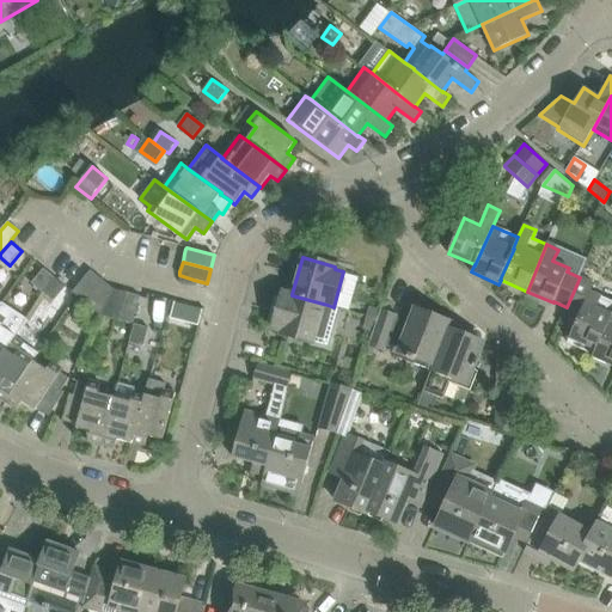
[(31,283),(43,293),(55,277),(43,269),(31,283)]
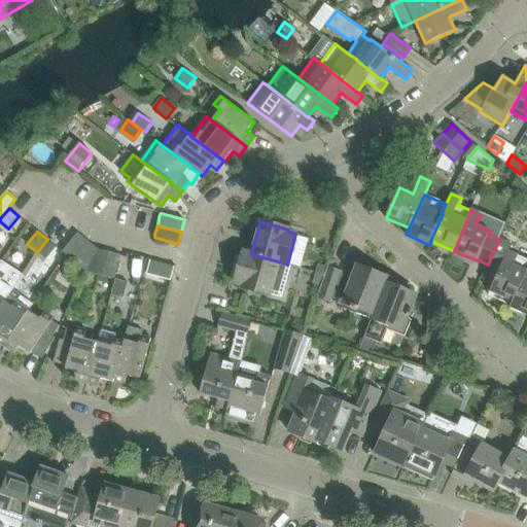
[(89,241),(78,233),(66,248),(62,251),(72,260),(89,241)]
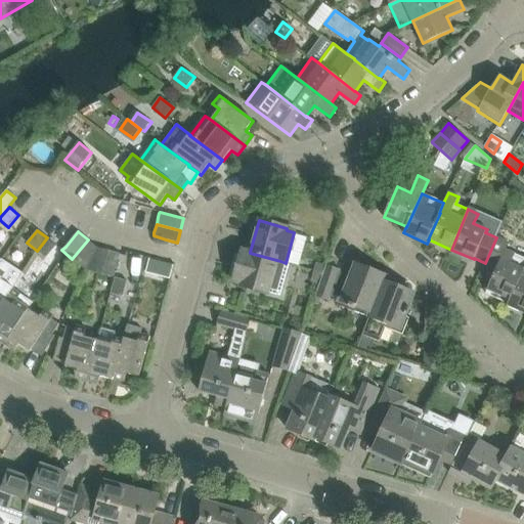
[(46,258),(56,246),(47,237),(37,251),(46,258)]
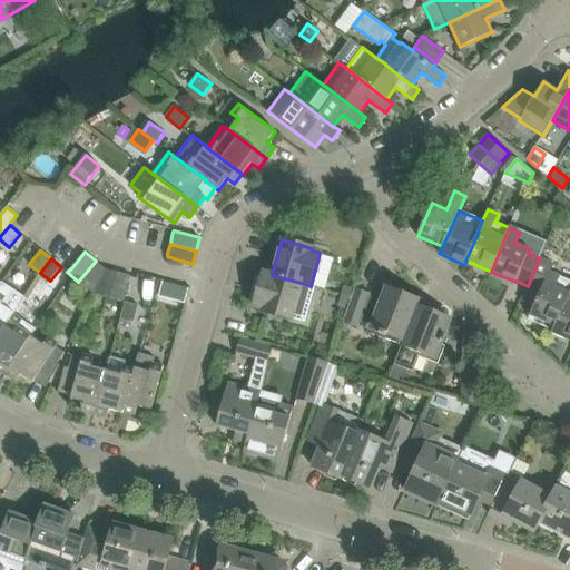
[(528,286),(521,301),(533,306),(530,315),(529,320),(552,331),(554,326),(569,293),(569,291),(569,279),(551,272),(553,265),(540,258),(528,286)]
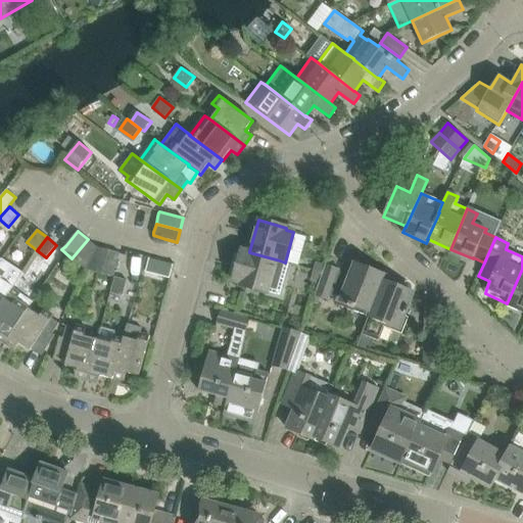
[(72,258),(85,269),(96,246),(88,239),(72,258)]
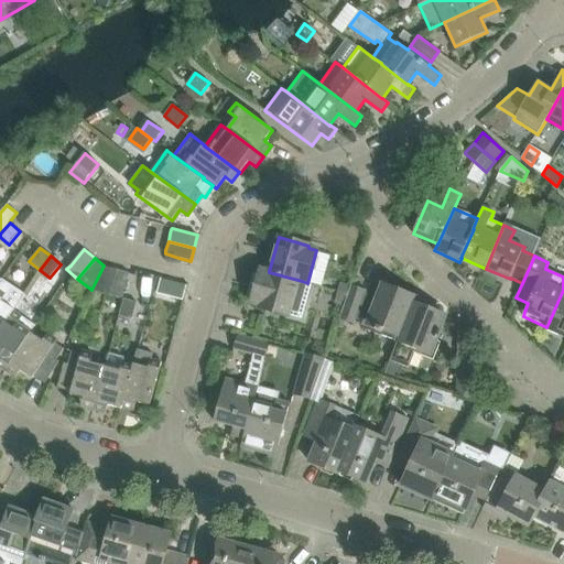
[(104,266),(91,290),(109,295),(116,269),(104,266)]
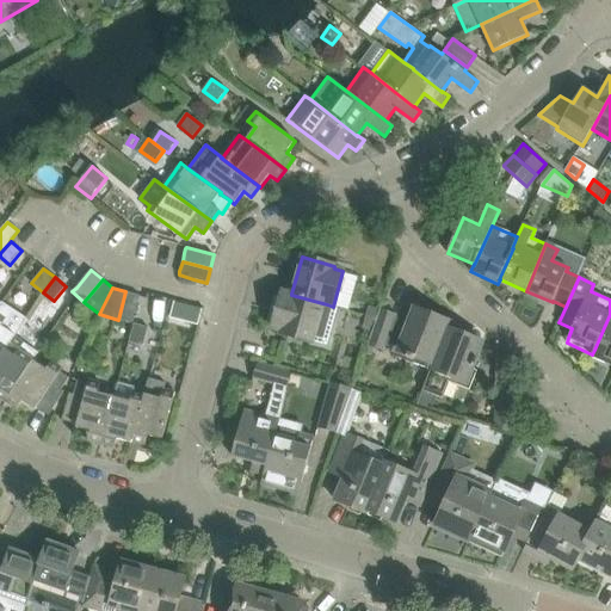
[(140,296),(125,291),(118,320),(133,323),(140,297),(140,296)]
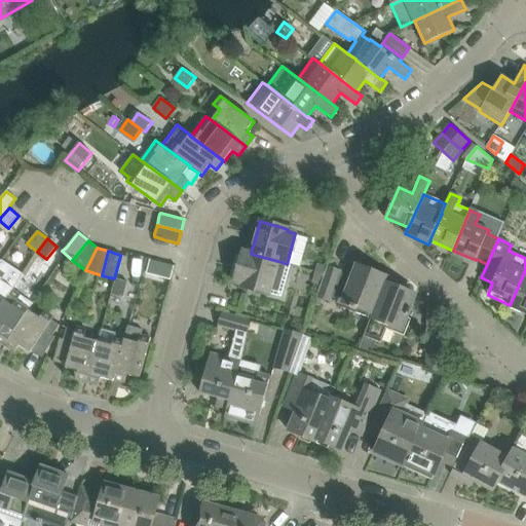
[(243,251),(234,283),(242,285),(241,287),(249,289),(262,292),(269,295),(279,297),(285,280),(276,278),(282,262),(251,254),(251,253),(243,251)]
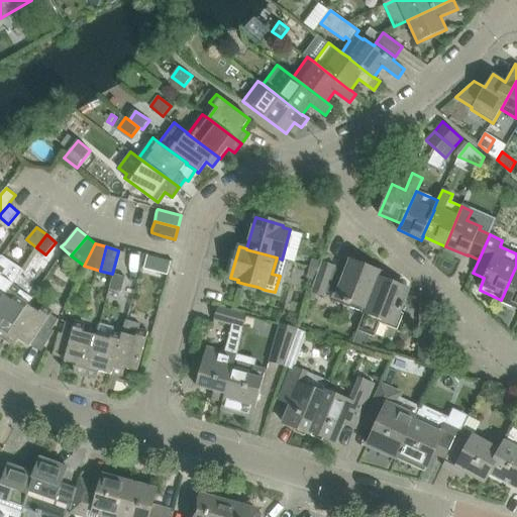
[(172,262),(146,254),(143,267),(169,274),(172,262)]
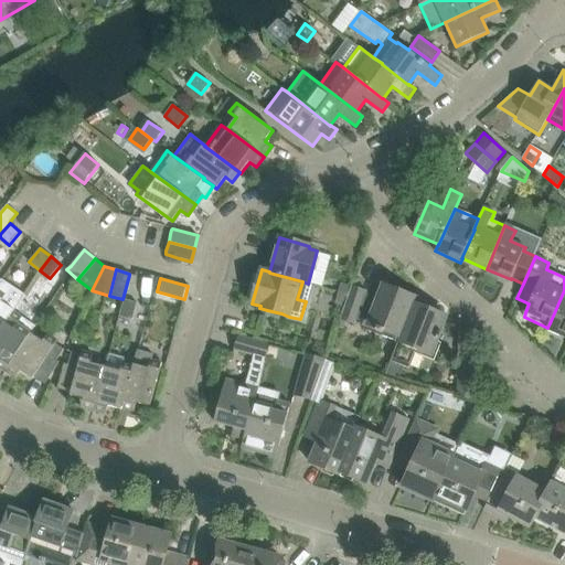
[(0,283),(0,331),(13,311),(24,295),(2,279),(0,283)]
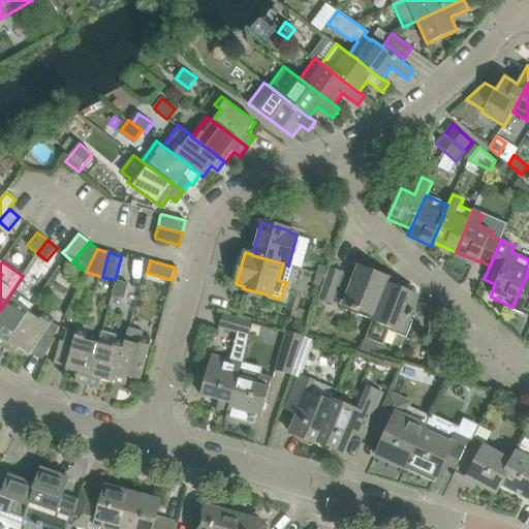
[(318,265),(316,273),(327,276),(330,268),(318,265)]
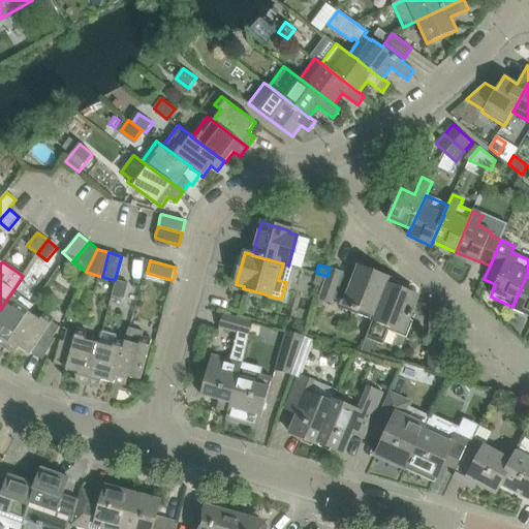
[(333,304),(336,296),(346,299),(344,304),(374,315),(375,315),(387,284),(390,279),(359,267),(353,279),(343,275),(344,272),(330,268),(327,276),(322,287),(318,300),(333,304)]
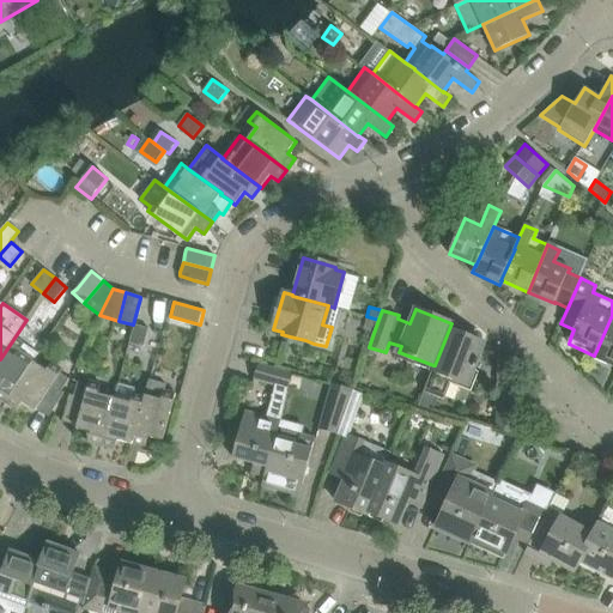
[(593,358),(612,366),(612,313),(612,315),(596,351),(594,356),(593,358)]
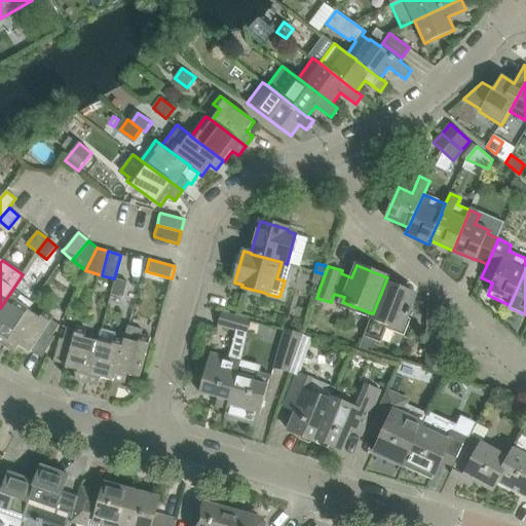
[(314,271),(311,283),(321,286),(325,274),(314,271)]
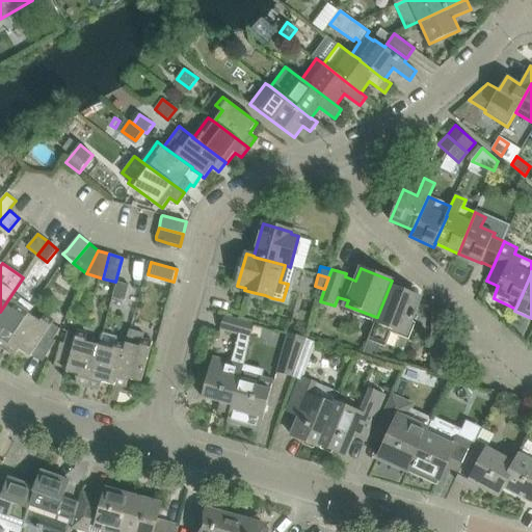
[(125,301),(129,286),(117,282),(112,298),(125,301)]
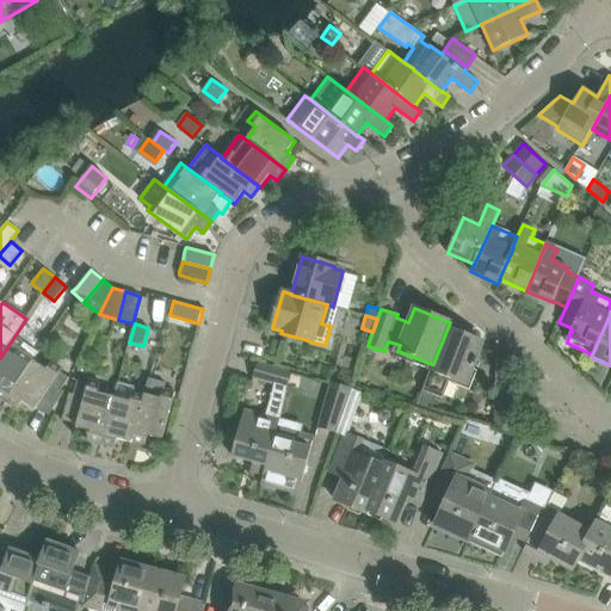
[(451,376),(467,382),(473,366),(474,368),(477,359),(476,358),(482,343),(448,328),(433,364),(432,364),(417,406),(431,411),(436,396),(443,399),(451,376)]
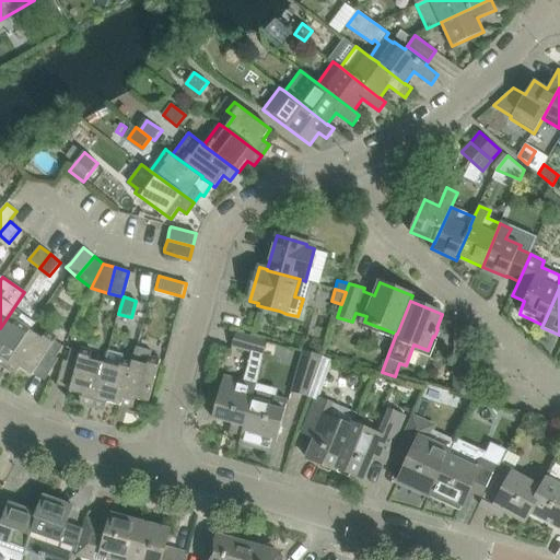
[(0,364),(4,368),(31,330),(35,323),(22,315),(13,308),(0,328),(0,364)]
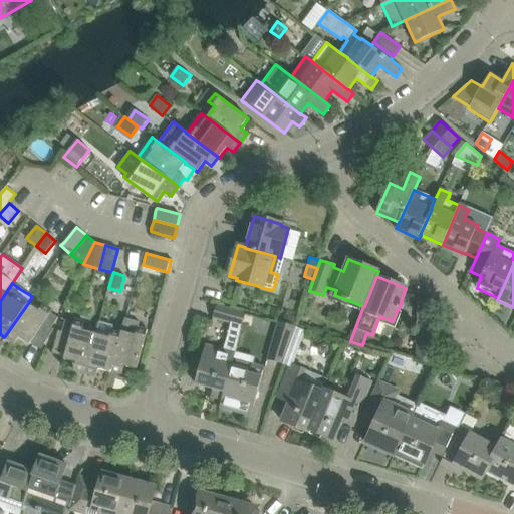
[(28,303),(4,337),(14,344),(19,337),(29,344),(31,342),(41,349),(54,329),(51,327),(58,318),(50,313),(52,310),(44,304),(39,311),(28,303)]
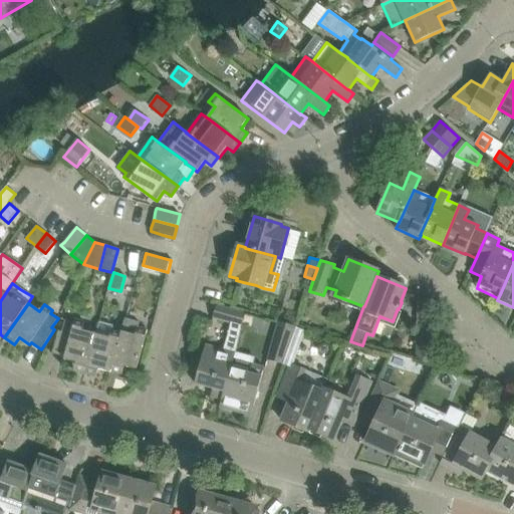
[(222,349),(206,345),(195,383),(213,389),(211,397),(222,400),(231,368),(235,353),(242,326),(245,313),(217,305),(213,318),(230,323),(222,349)]
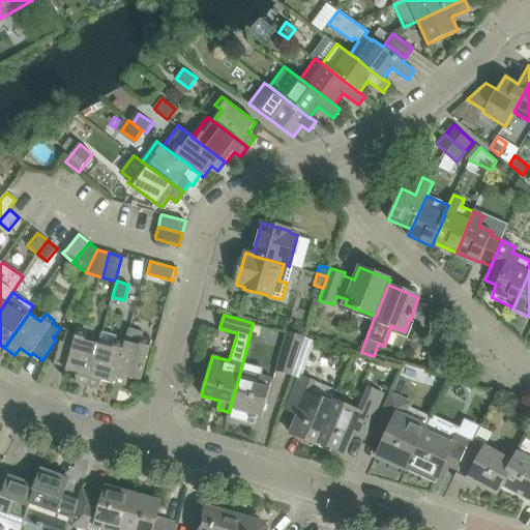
[(128,328),(124,343),(125,343),(114,384),(115,383),(125,386),(128,378),(141,381),(152,341),(143,337),(144,332),(128,328)]
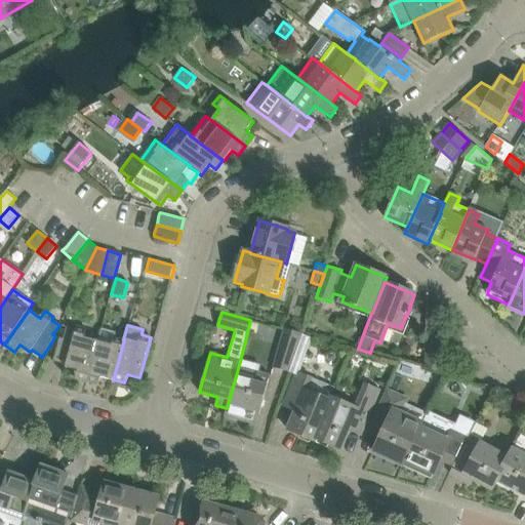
[(75,378),(87,381),(98,340),(84,337),(86,329),(76,326),(75,330),(67,327),(63,339),(59,338),(53,362),(66,365),(65,367),(77,370),(75,378)]
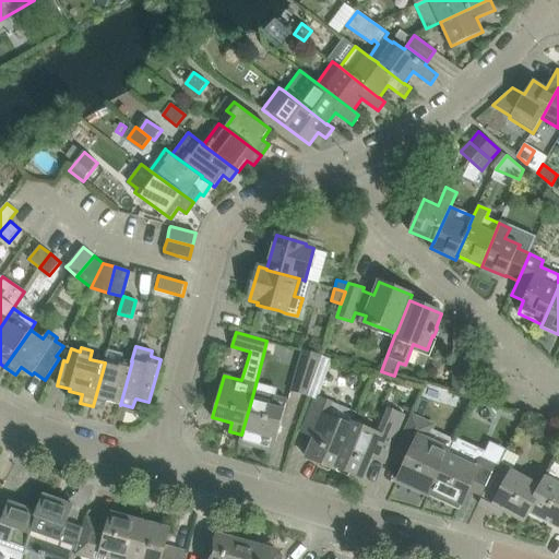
[(290,391),(308,396),(314,377),(321,358),(322,356),(302,351),(290,391)]
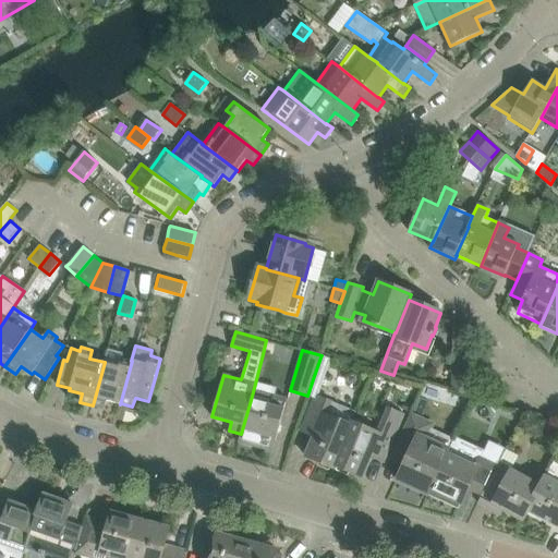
[(107,401),(120,404),(132,361),(131,361),(121,358),(122,355),(107,352),(105,362),(93,405),(105,409),(107,401)]
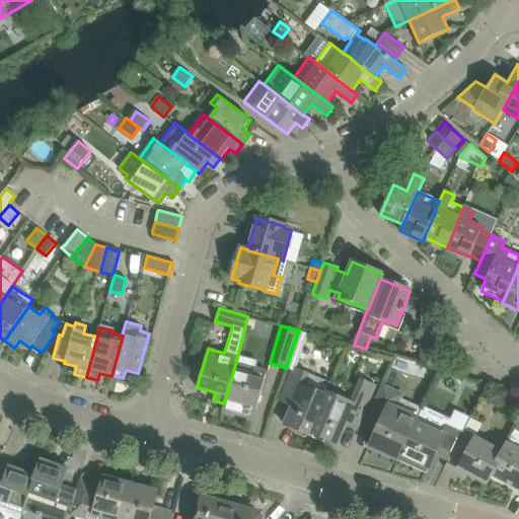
[(420,363),(436,367),(437,328),(421,327),(420,363)]
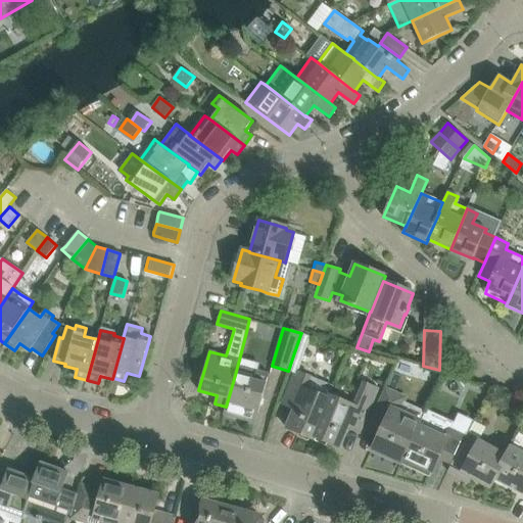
[(294,352),(303,355),(311,338),(300,335),(294,352)]
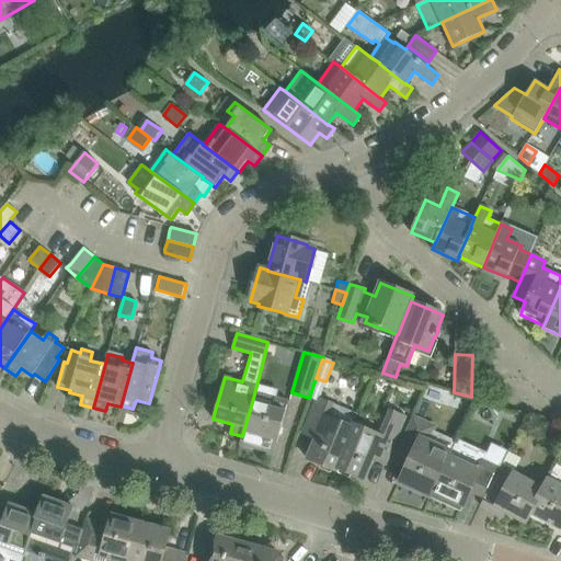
[(272,408),(252,402),(242,436),(240,445),(274,454),(288,401),(275,398),(272,408)]
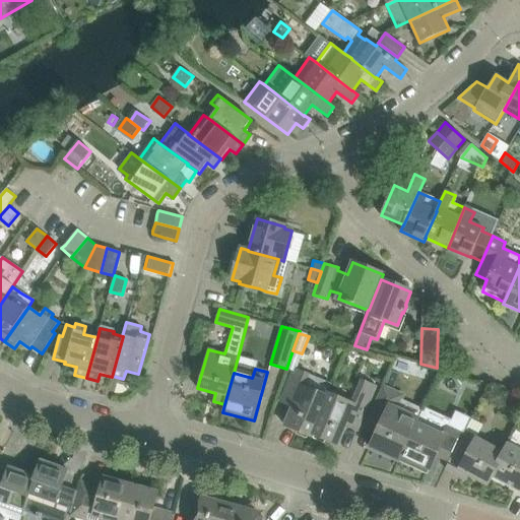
[(311,437),(316,424),(328,394),(327,396),(303,386),(308,375),(295,369),(283,395),(296,400),(285,426),(311,437)]
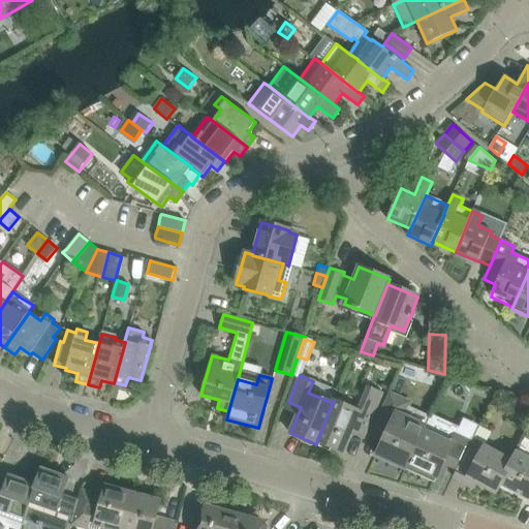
[(334,401),(321,431),(316,444),(317,442),(343,453),(352,431),(354,426),(364,430),(366,431),(382,394),(369,387),(360,411),(334,401)]
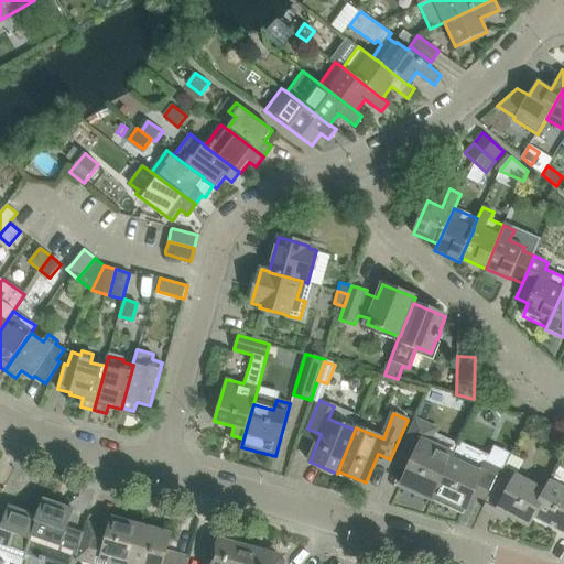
[(415,419),(400,451),(402,452),(413,457),(413,459),(407,472),(401,485),(434,500),(453,459),(454,455),(431,444),(435,433),(437,430),(415,419)]
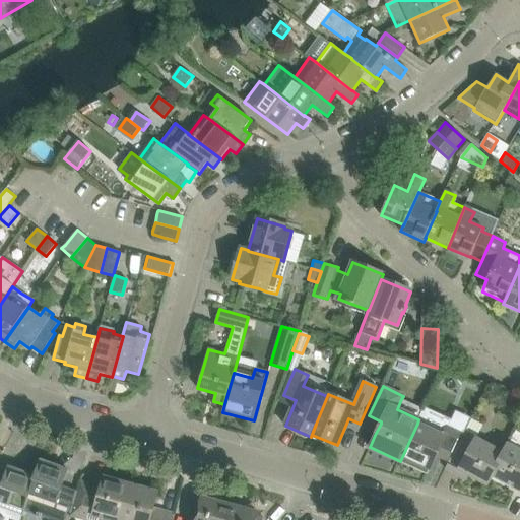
[(417,424),(400,461),(425,472),(428,468),(430,469),(439,448),(451,453),(447,461),(449,461),(464,433),(421,413),(418,419),(417,424)]
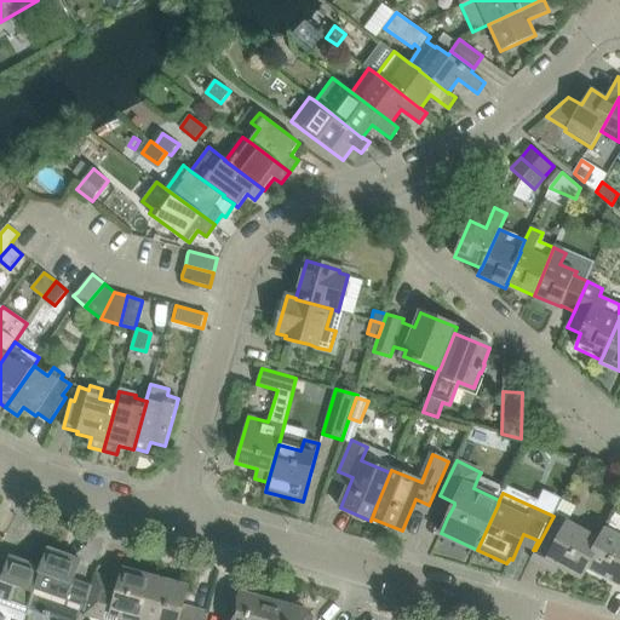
[(555,515),(554,516),(535,550),(530,558),(532,558),(534,554),(580,579),(586,568),(585,568),(601,540),(555,515)]
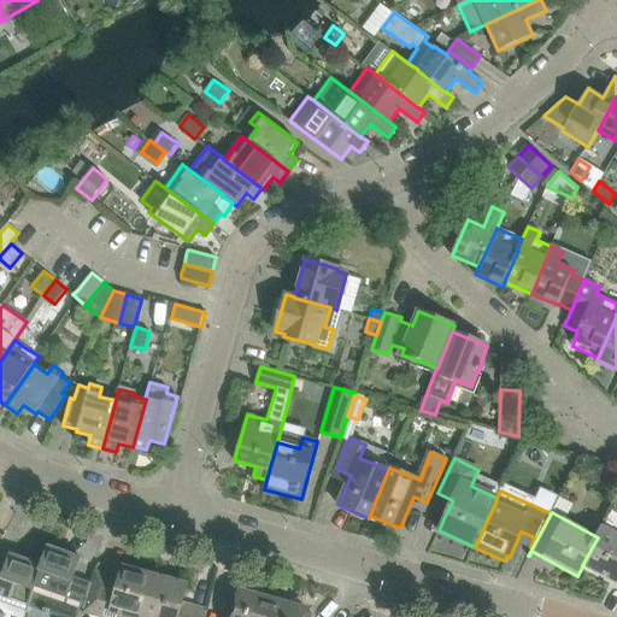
[(603,527),(598,538),(582,565),(583,565),(615,583),(616,579),(616,515),(611,512),(604,527),(603,527)]
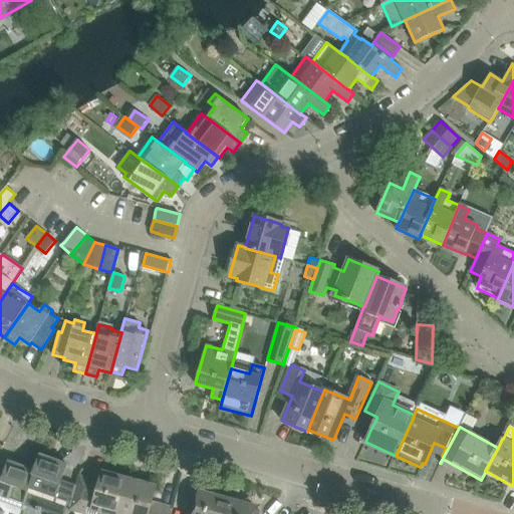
[(64,513),(67,506),(54,501),(67,465),(40,455),(34,471),(35,472),(23,505),(49,513),(64,513)]
